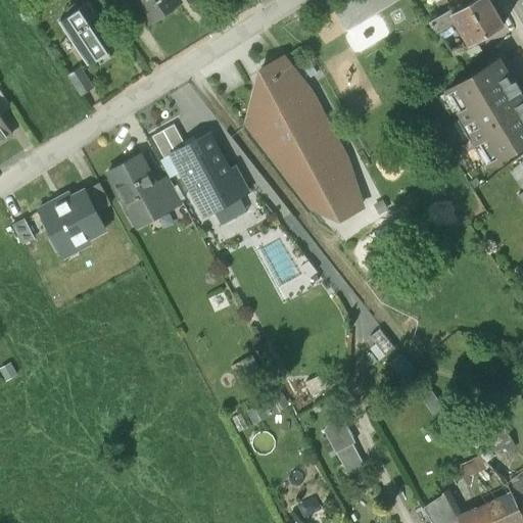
[(135,0),(150,22),(181,2),(179,0),(135,0)]
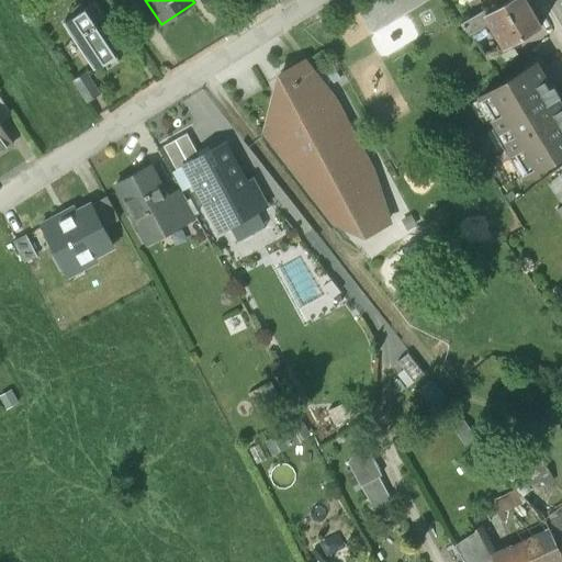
[(525,0),(509,0),(486,13),(484,10),(461,23),(469,34),(490,23),(504,48),(510,45),(542,27),(525,0)]
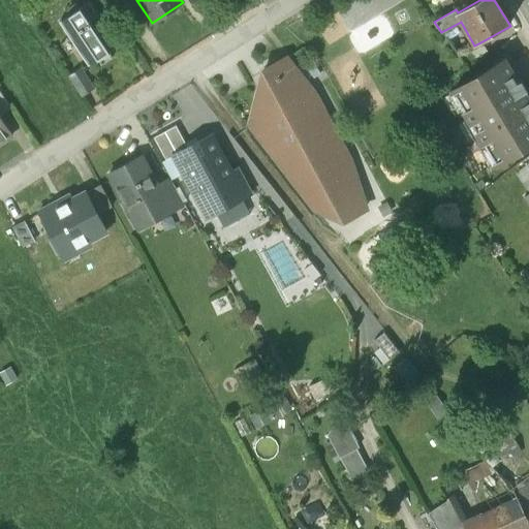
[(119,45),(89,1),(59,22),(89,65),(98,60),(101,65),(113,58),(109,52),(119,45)]
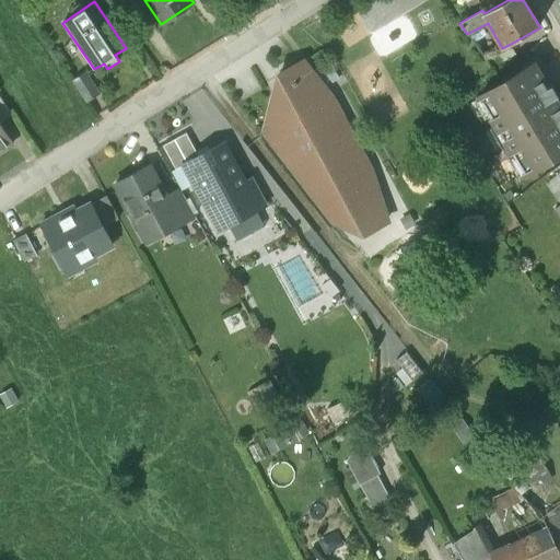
[(509,45),(488,58),(493,69),(515,55),(509,45)]
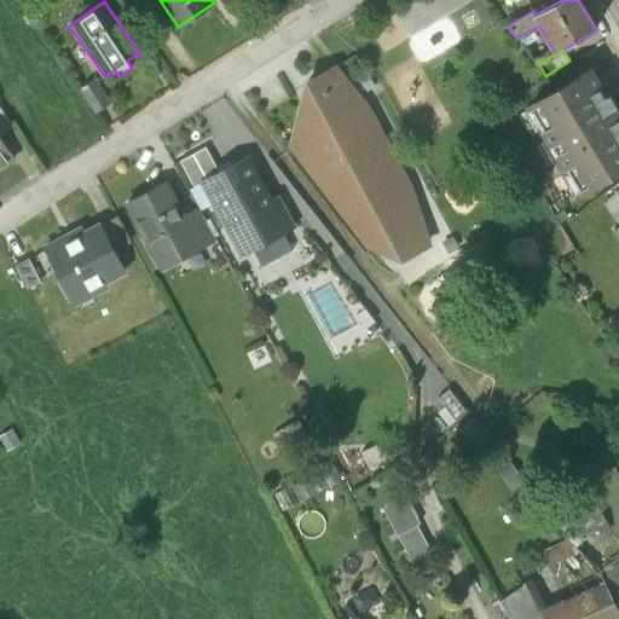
[(368,110),(335,69),(312,81),(310,90),(324,116),(311,122),(308,119),(300,123),(293,146),(370,244),(387,235),(400,259),(428,243),(409,187),(398,167),(394,169),(374,131),(377,129),(368,110)]
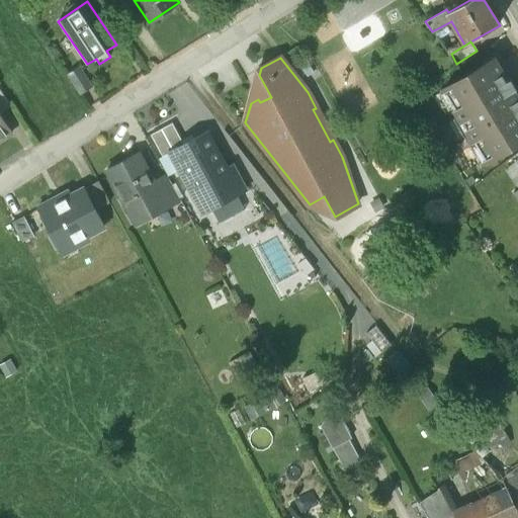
[(506,82),(494,61),(443,91),(444,92),(439,95),(448,110),(453,107),(476,145),(470,148),(480,163),(485,160),(486,161),(517,142),(517,99),(517,100),(512,91),(515,89),(510,80),(506,82)]
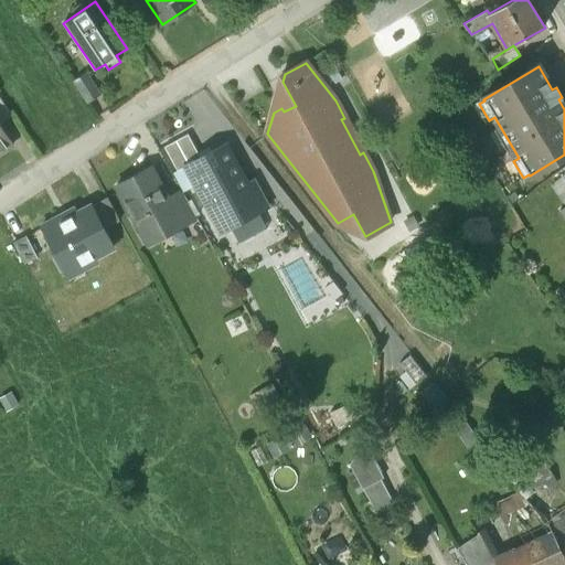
[(100,94),(86,72),(73,80),(88,103),(100,94)]
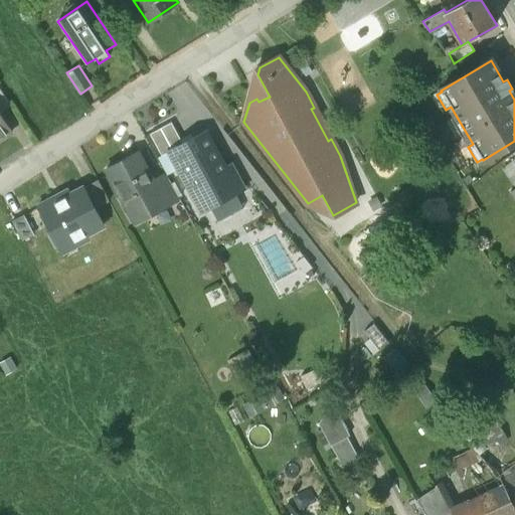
[(0,109),(10,104),(0,88),(0,109)]
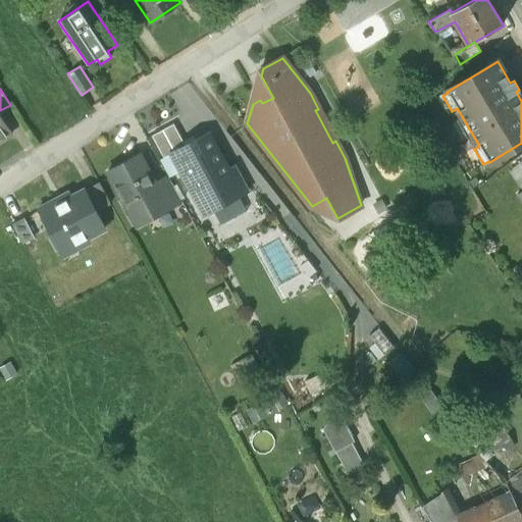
[(0,114),(0,140),(11,133),(0,114)]
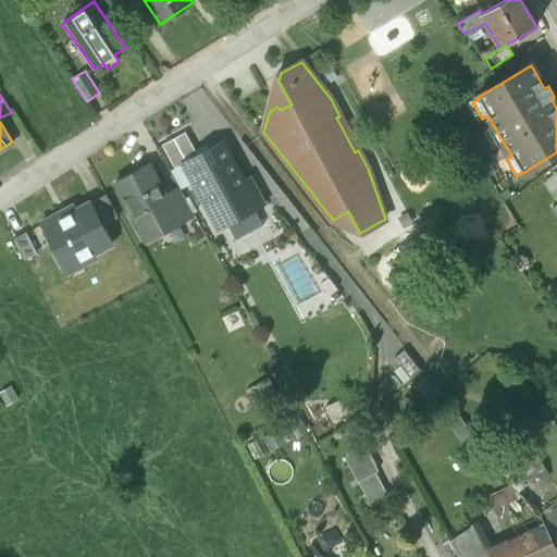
[(223,141),(182,164),(218,229),(263,203),(249,177),(244,181),(223,141)]
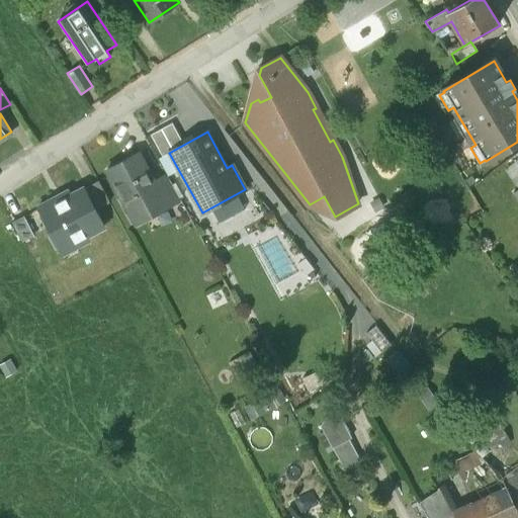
[(139,153),(106,170),(136,224),(150,217),(147,212),(163,203),(165,207),(167,206),(154,181),(152,182),(147,173),(149,172),(139,153)]
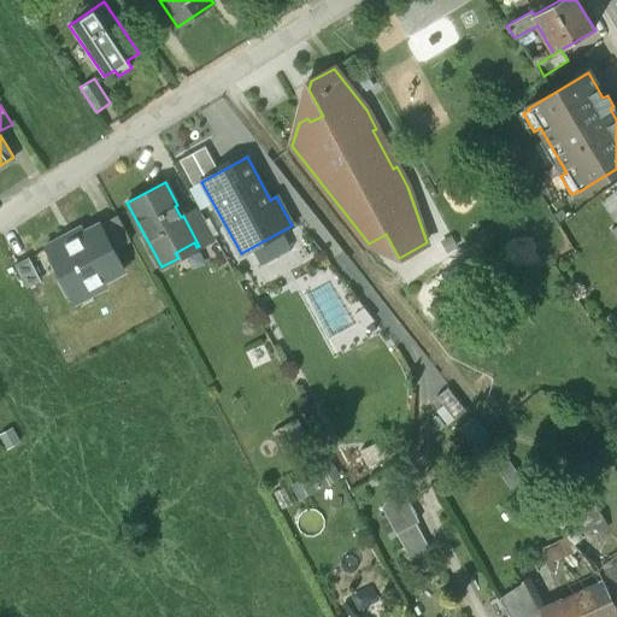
[(616,192),(604,203),(616,221),(616,192)]
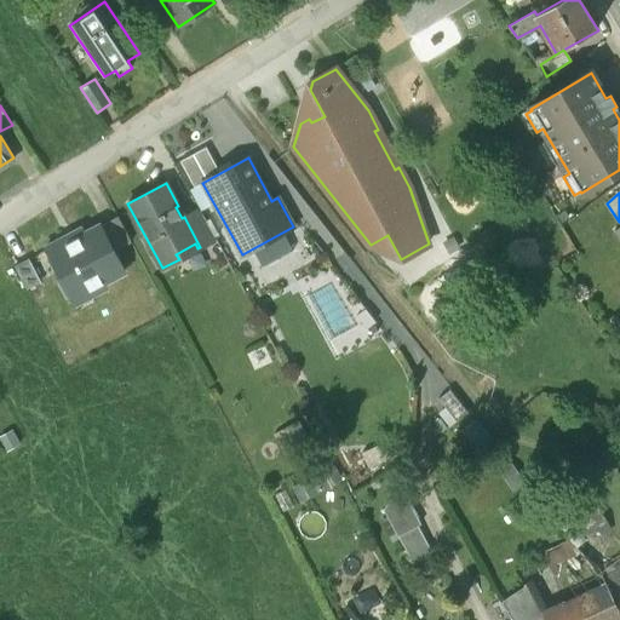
[(199,210),(184,217),(200,247),(214,239),(199,210)]
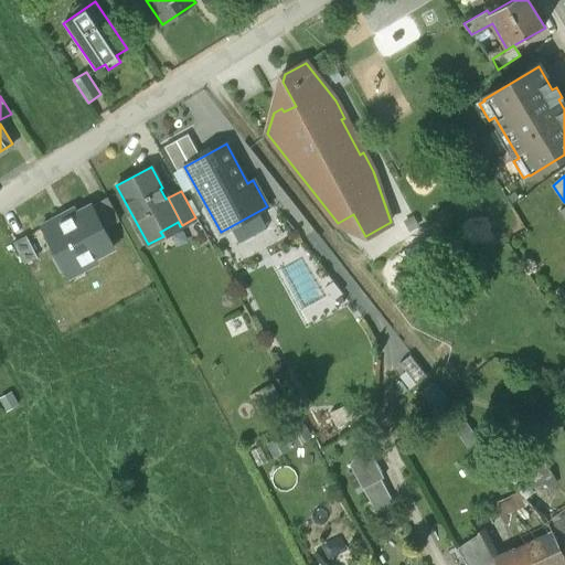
[(120,220),(108,196),(92,205),(104,228),(120,220)]
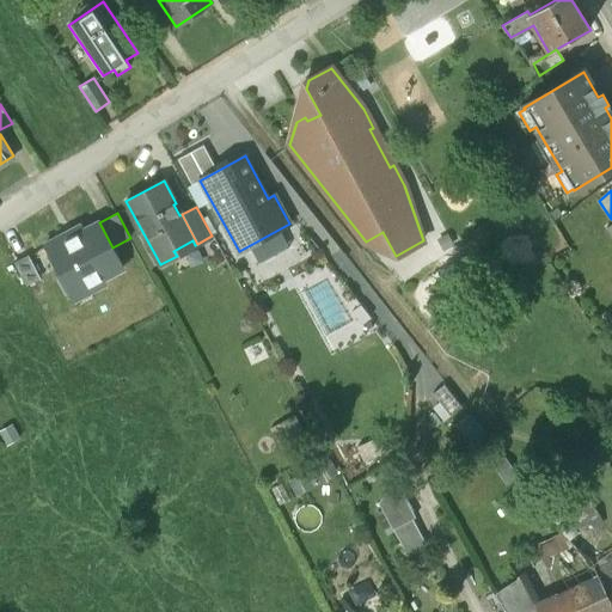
[(99,222),(67,240),(63,234),(44,245),(71,295),(87,286),(90,292),(105,283),(103,279),(123,267),(112,248),(99,222)]
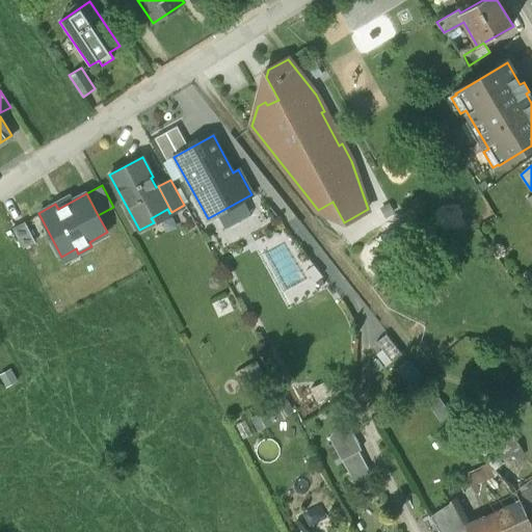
[(35,241),(24,221),(12,228),(23,247),(35,241)]
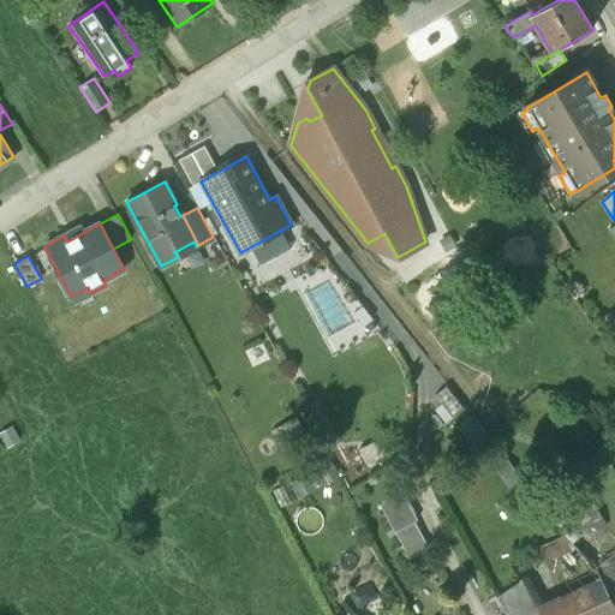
[(614,538),(574,483),(544,507),(565,536),(597,580),(614,604),(614,538)]
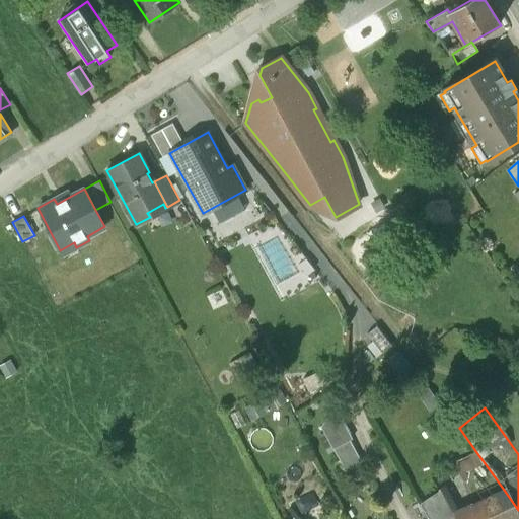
[(349,439),(332,447),(345,469),(361,460),(349,439)]
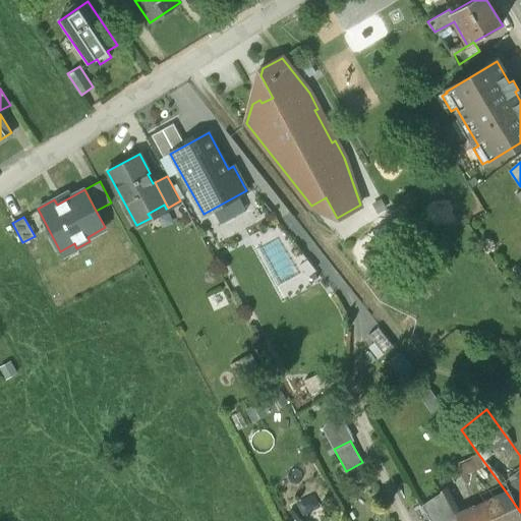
[(506,491),(478,454),(457,463),(481,503),(506,491)]
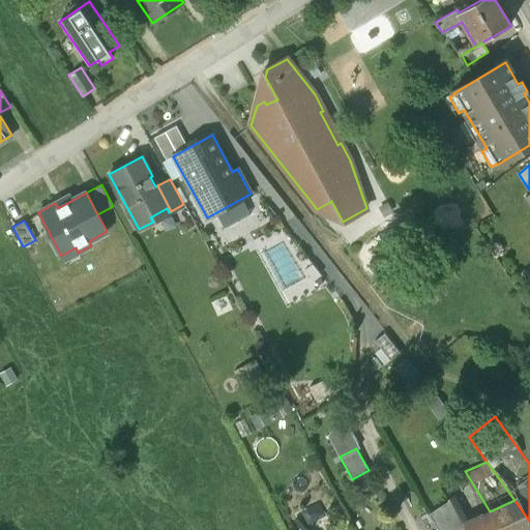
[(465,523),(452,498),(429,513),(438,529),(466,529),(464,524),(465,523)]
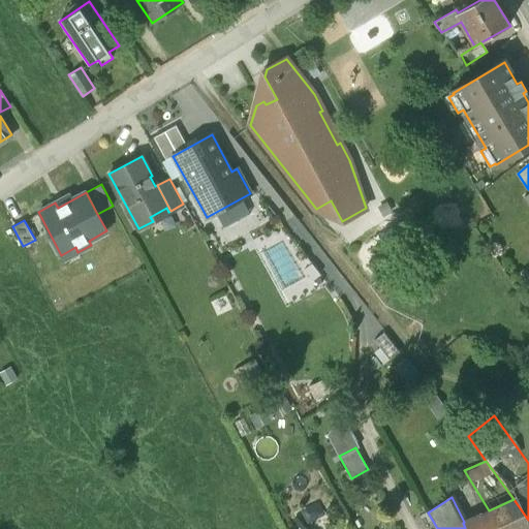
[(463,523),(465,528),(527,528),(528,528),(528,520),(514,499),(489,510),(464,522),(463,523)]
